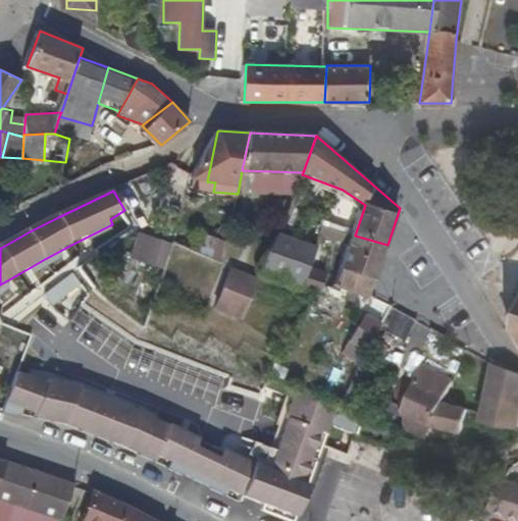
[(322,233),(339,240),(353,244),(340,285),(361,293),(371,296),(371,294),(387,245),(355,236),(325,226),(322,233)]
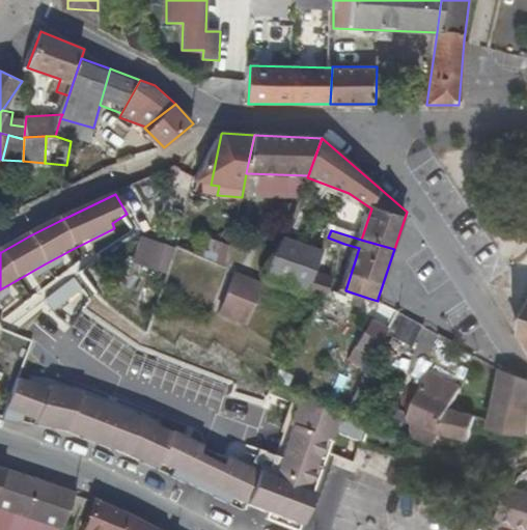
[(315,273),(325,249),(286,235),(267,277),(309,291),(315,273)]
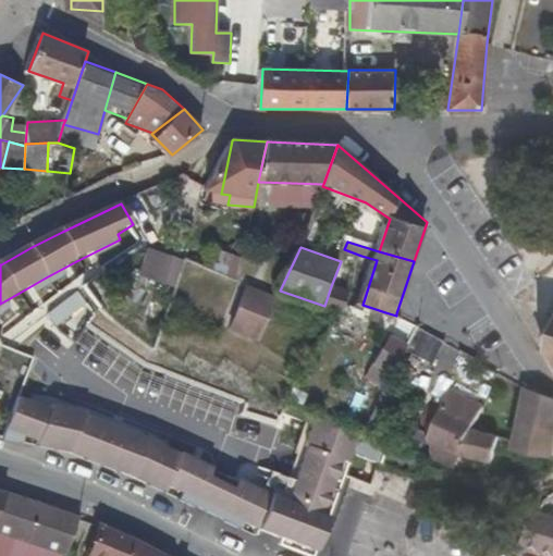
[(185,261),(149,248),(139,276),(175,288),(185,261)]
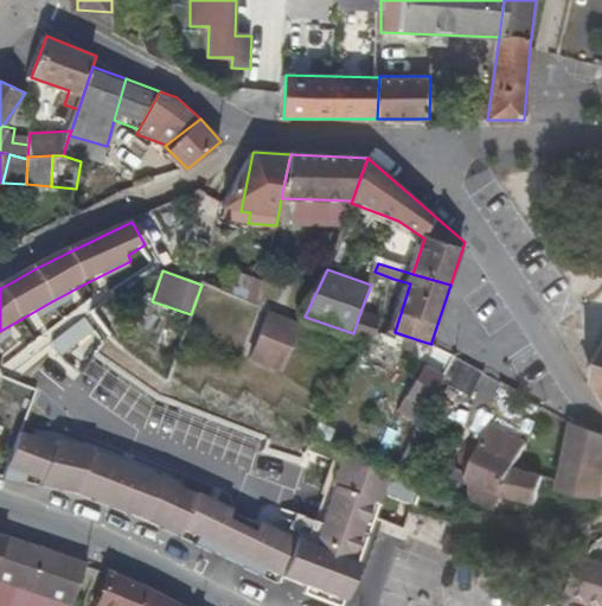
[(371,285),(360,312),(378,318),(394,279),(375,272),(371,285)]
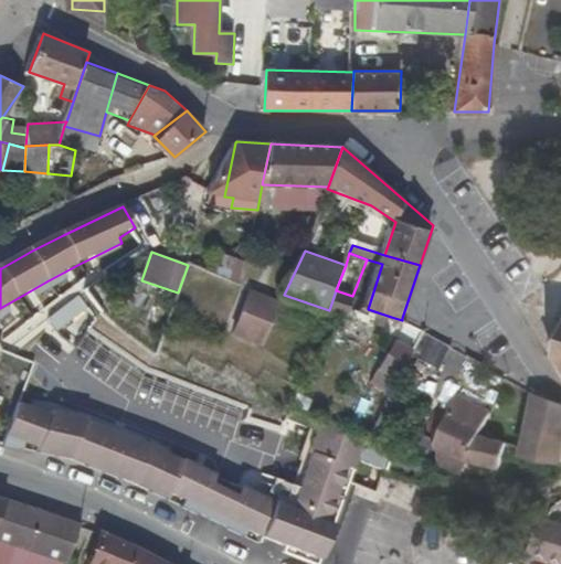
[(329,310),(345,316),(348,317),(356,297),(352,296),(336,290),(329,310)]
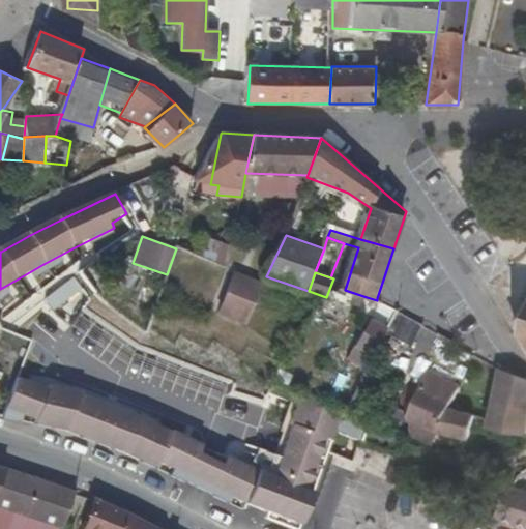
[(220,318),(247,327),(262,283),(234,274),(220,318)]
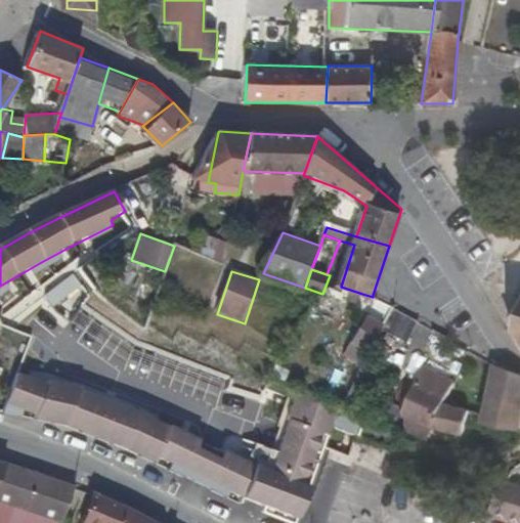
[(342,295),(359,301),(362,294),(341,287),(342,295)]
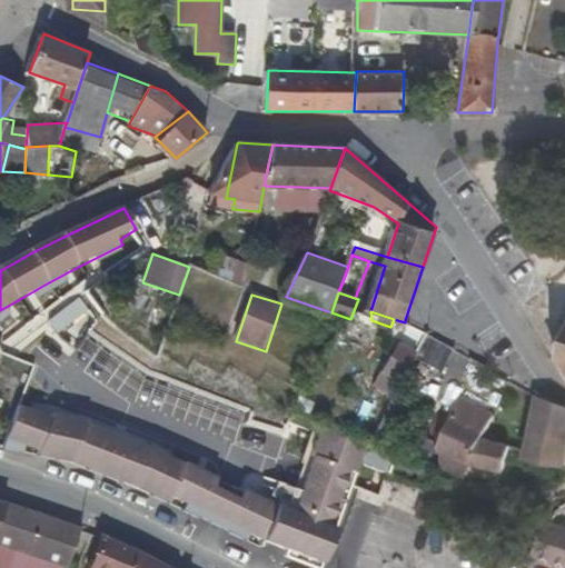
[(419,354),(402,345),(379,389),(396,398),(419,354)]
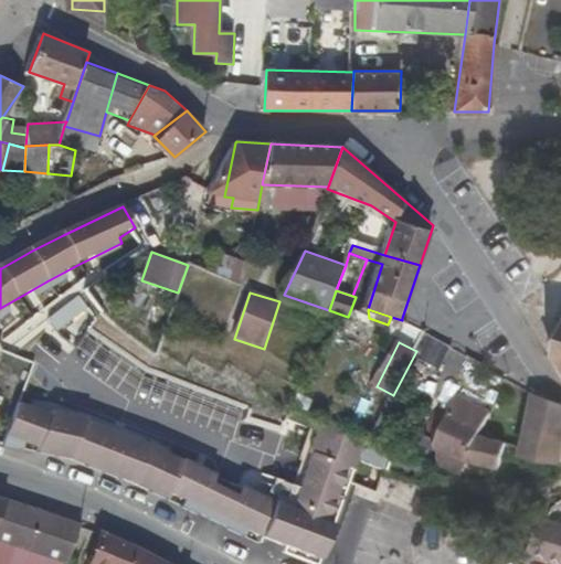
[(560,400),(540,392),(530,448),(529,453),(560,457),(560,400)]
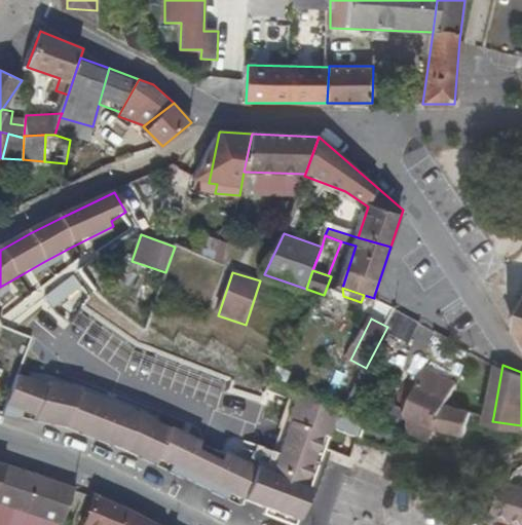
[(400,411),(414,416),(443,427),(453,404),(462,383),(431,370),(425,381),(413,377),(400,411)]
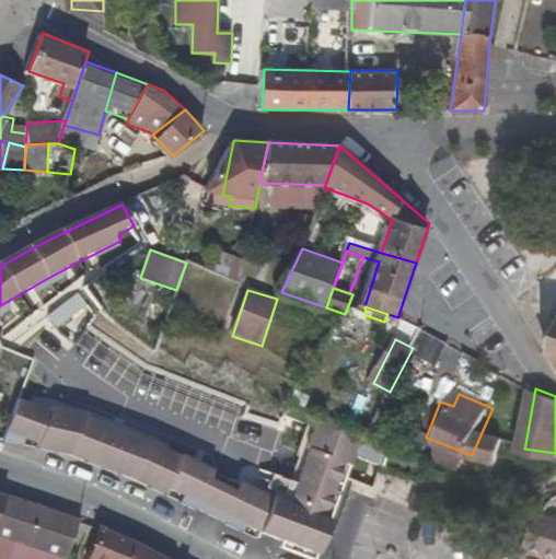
[(39,444),(54,411),(21,402),(7,432),(39,444)]
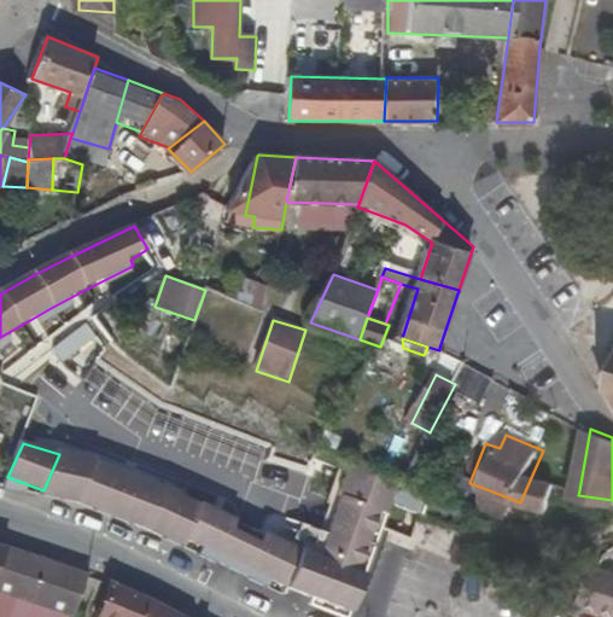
[(95,460),(60,452),(59,454),(44,490),(42,494),(80,500),(149,528),(187,543),(204,506),(167,488),(95,460)]
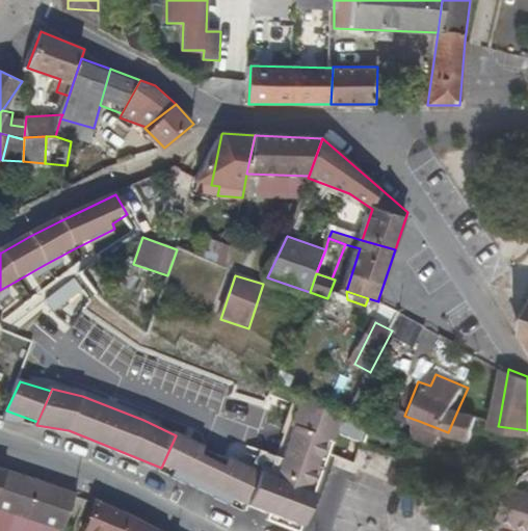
[(365,443),(372,420),(306,397),(275,481),(257,474),(244,506),(269,515),(267,523),(292,530),(301,530),(339,433),(365,443)]
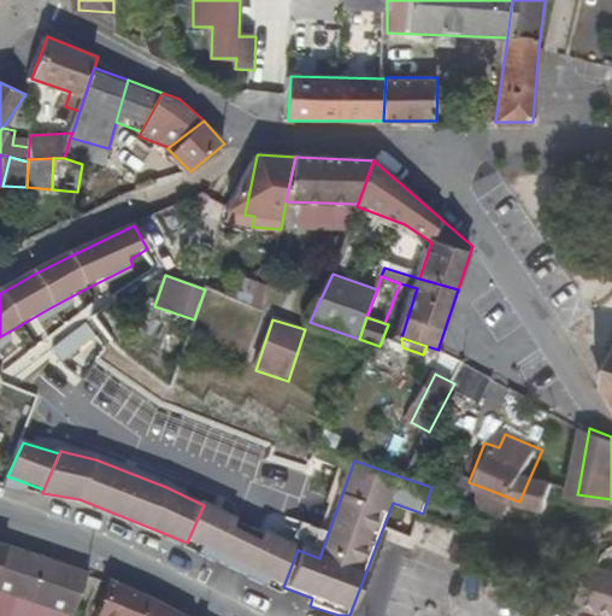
[(562,484),(531,474),(519,502),(559,511),(562,484)]
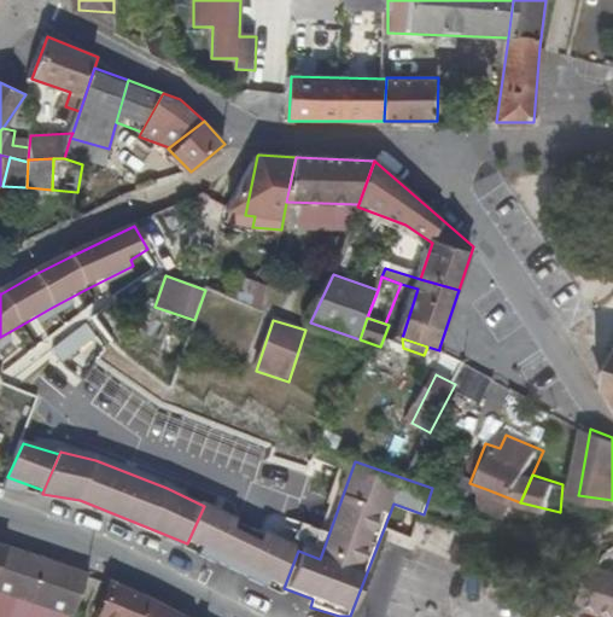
[(466,490),(484,495),(486,489),(470,483),(466,490)]
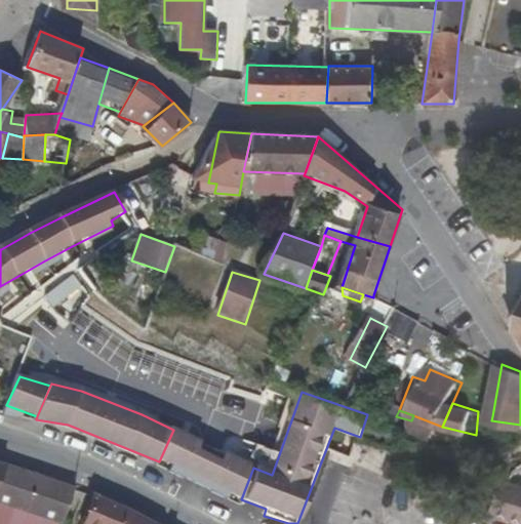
[(437,439),(442,427),(413,415),(411,420),(408,428),(437,439)]
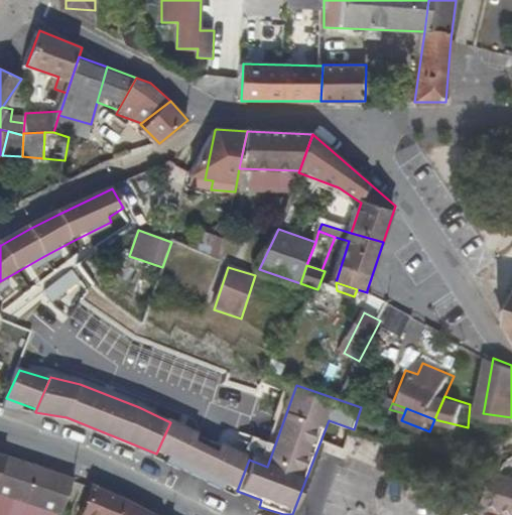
[(250,456),(170,422),(156,454),(154,459),(236,494),(237,491),(249,460),(250,456)]
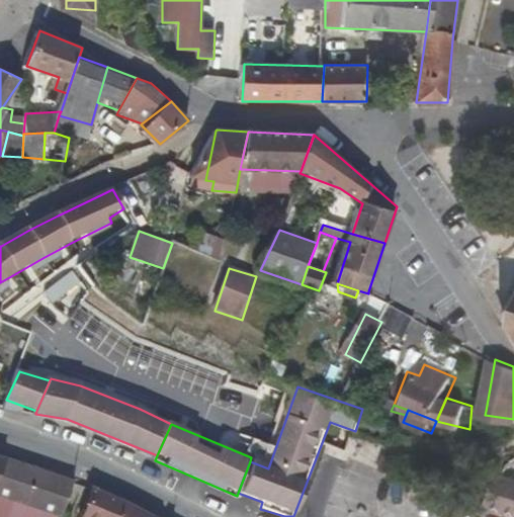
[(0,476),(7,457),(0,455),(0,516),(9,516),(15,502),(0,498),(0,476)]
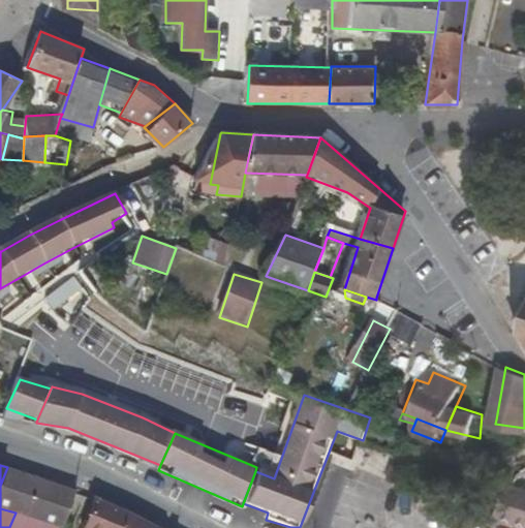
[(50,480),(7,467),(0,486),(0,508),(16,513),(19,514),(66,525),(76,492),(50,480)]
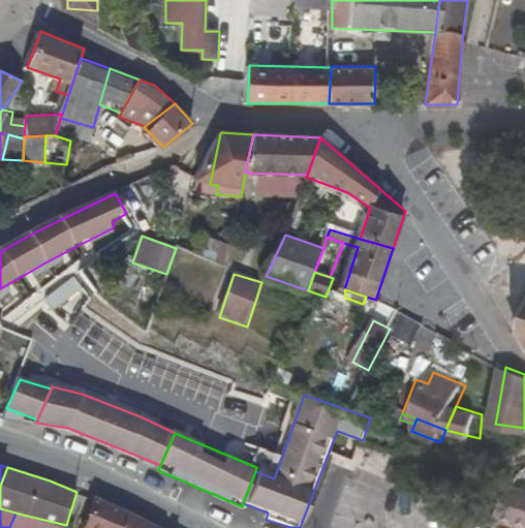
[(404,485),(401,494),(427,502),(431,493),(404,485)]
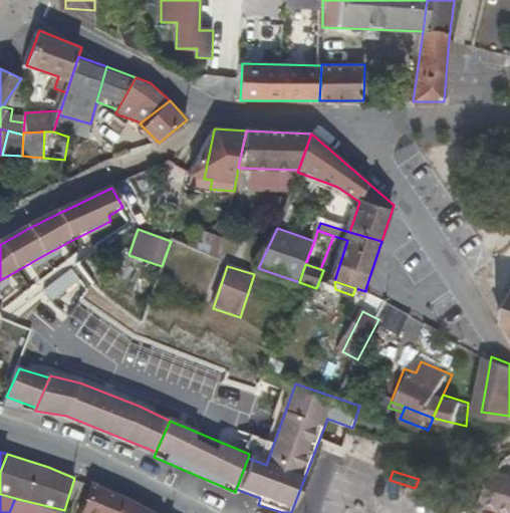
[(154,512),(132,501),(93,485),(83,512),(154,512)]
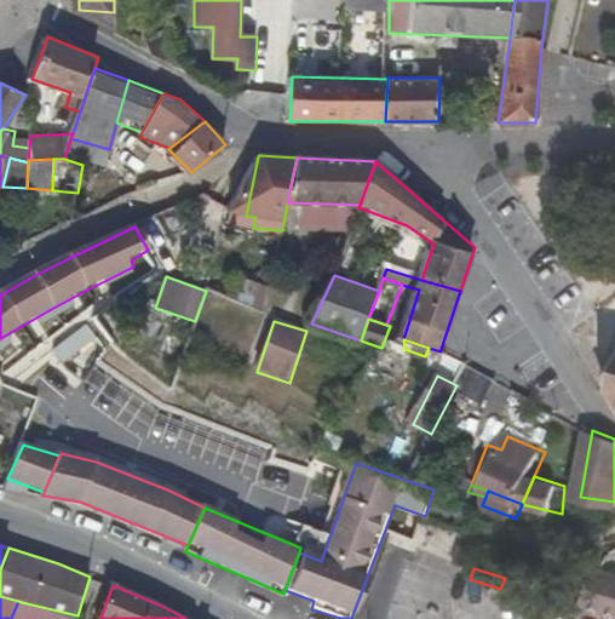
[(75,618),(78,615),(22,602),(15,618),(75,618)]
